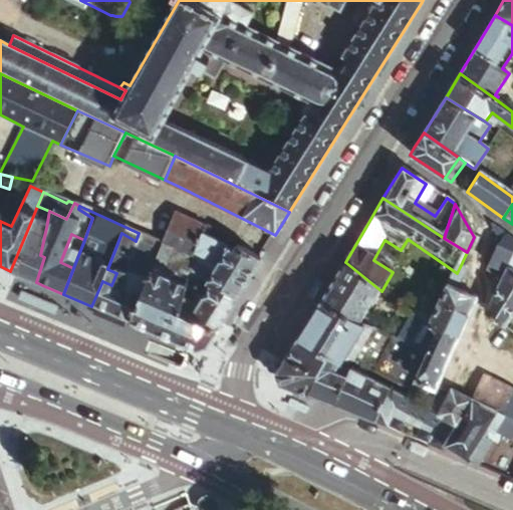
[(233,252),(235,248),(236,245),(172,216),(165,233),(196,247),(199,237),(233,252)]
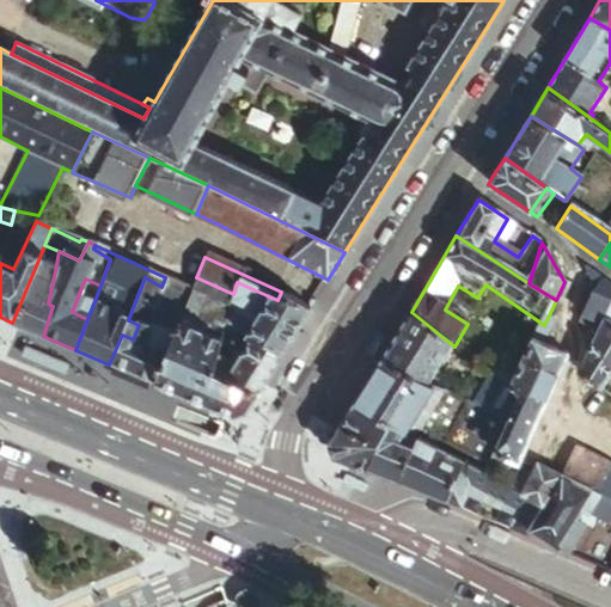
[(37,263),(12,323),(32,331),(43,336),(53,306),(48,304),(55,271),(37,263)]
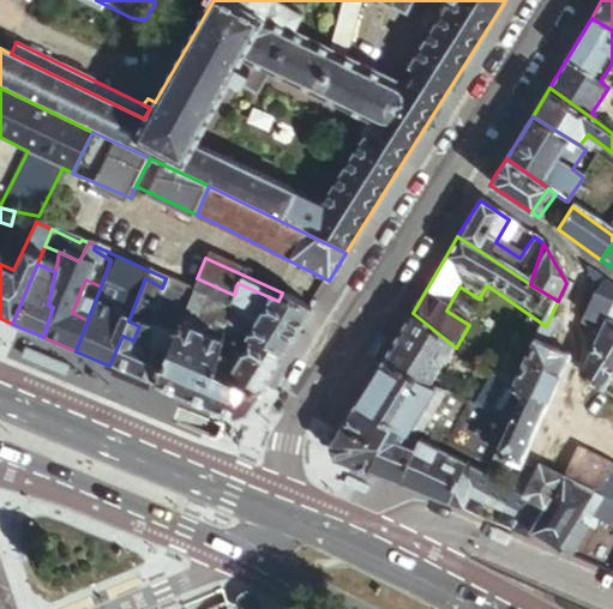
[(600,336),(612,302),(612,288),(584,267),(581,269),(584,275),(587,275),(588,277),(589,279),(590,282),(592,285),(590,293),(589,293),(588,299),(589,300),(581,321),(580,324),(580,326),(581,329),(600,336)]
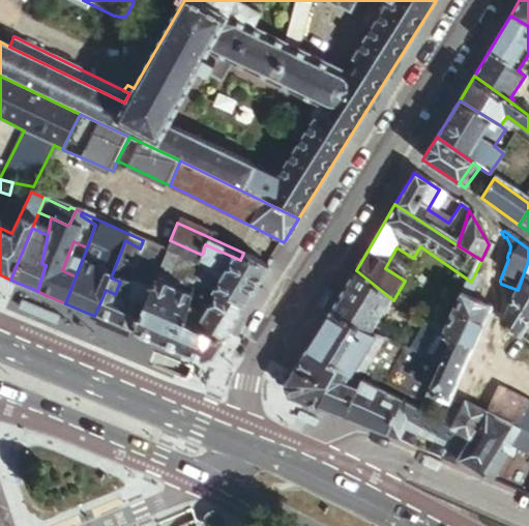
[(94,316),(134,331),(150,289),(127,280),(140,249),(125,240),(111,278),(120,282),(115,294),(106,290),(94,316)]
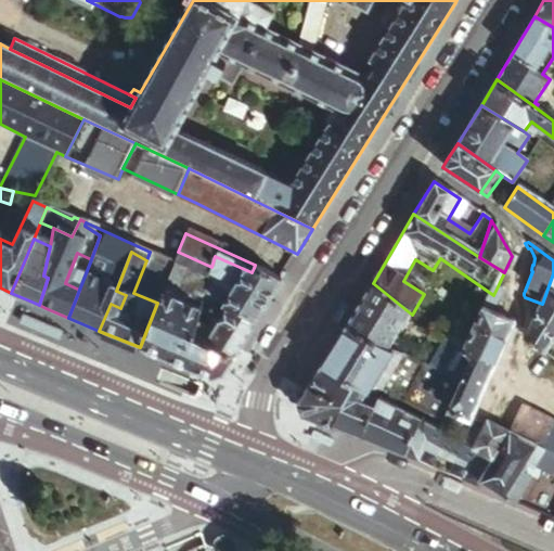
[(174,263),(150,252),(146,260),(169,273),(174,263)]
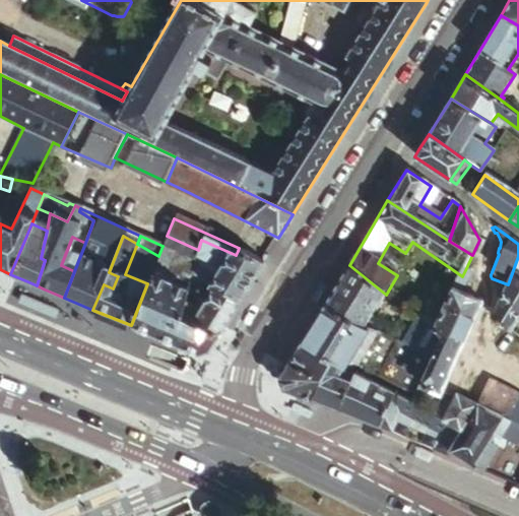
[(167,236),(163,246),(195,261),(196,258),(198,250),(167,236)]
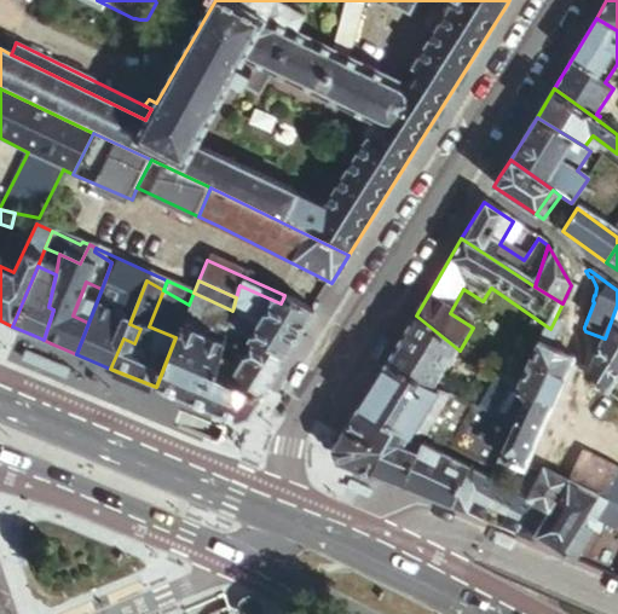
[(313,312),(283,299),(281,303),(240,285),(236,297),(234,307),(247,313),(242,320),(255,329),(247,342),(284,358),(293,345),(313,312)]
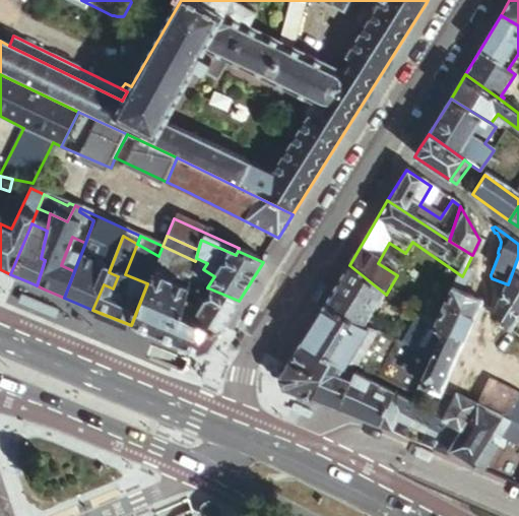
[(195,261),(163,246),(158,256),(151,275),(186,288),(188,282),(195,261)]
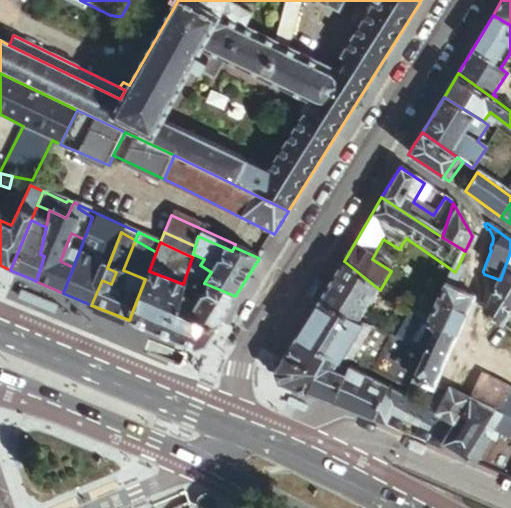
[(510,252),(500,280),(488,314),(503,327),(510,315),(510,252)]
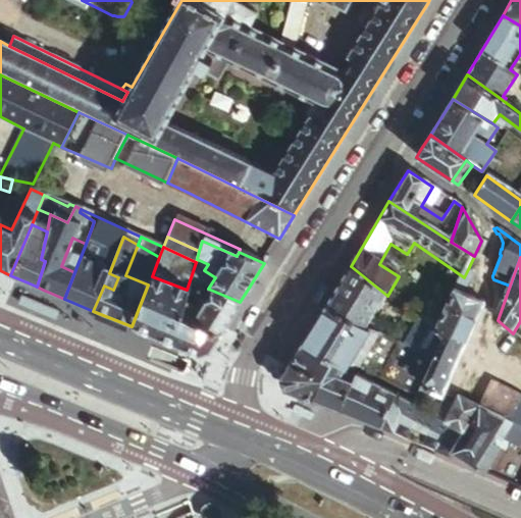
[(387,296),(351,266),(325,307),(367,332),(387,296)]
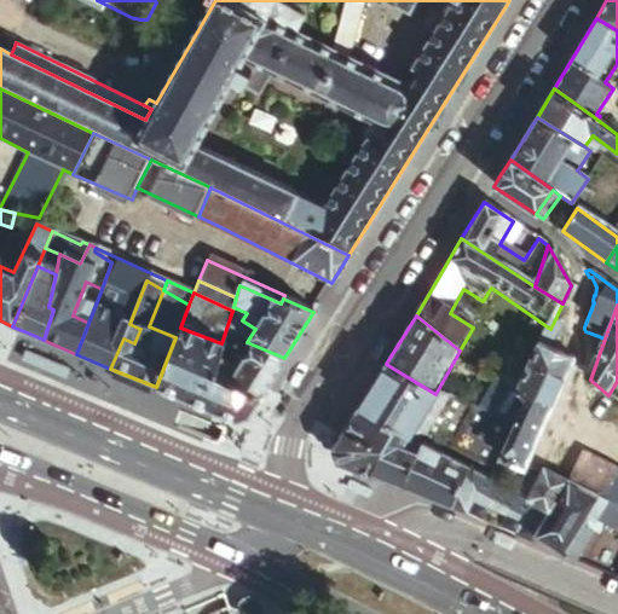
[(564,323),(555,319),(550,329),(529,376),(519,397),(529,405),(518,429),(504,458),(527,469),(577,360),(554,349),(565,328),(564,323)]
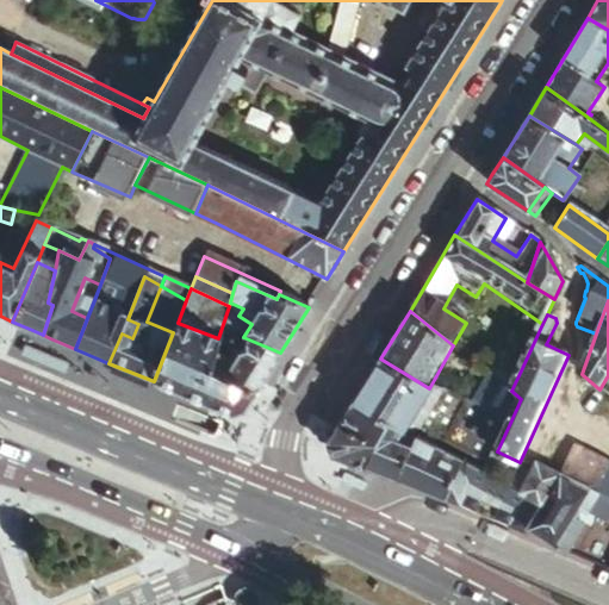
[(173,332),(154,381),(231,413),(246,411),(256,390),(207,369),(212,355),(218,338),(178,323),(173,332)]
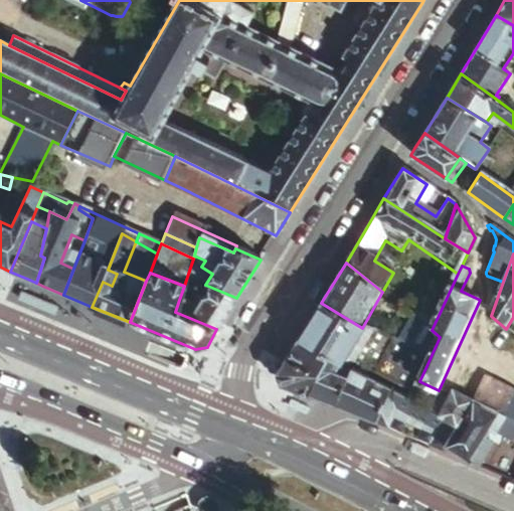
[(186,280),(184,286),(191,288),(193,282),(186,280)]
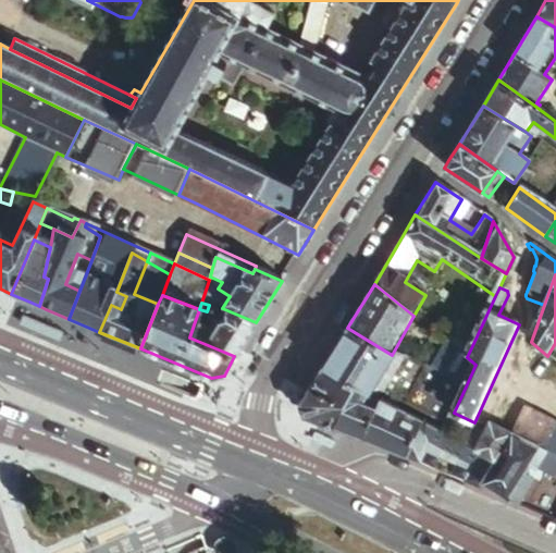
[(212,315),(217,307),(209,305),(207,311),(209,312),(212,315)]
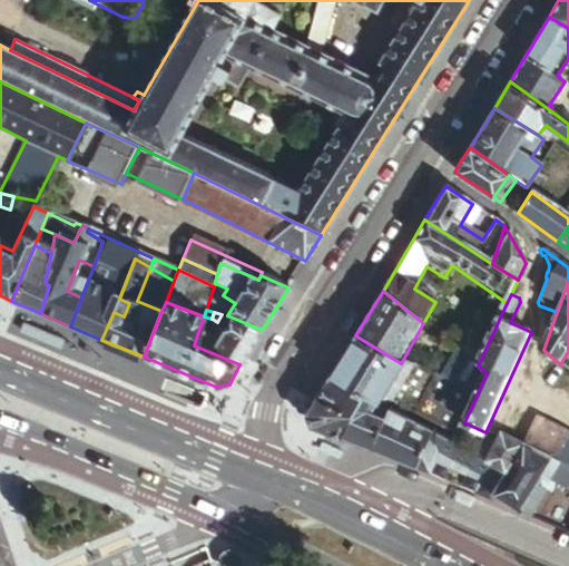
[(194,345),(239,364),(249,349),(262,330),(227,315),(222,314),(217,322),(214,320),(211,328),(215,330),(212,338),(198,332),(194,345)]
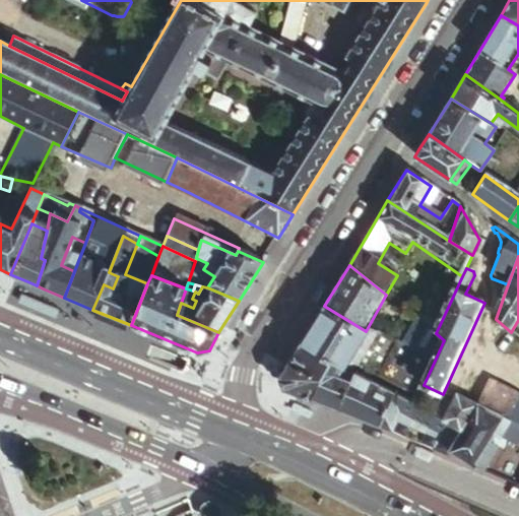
[(366,331),(324,306),(300,344),(332,363),(347,371),(355,368),(417,398),(424,385),(435,361),(406,348),(369,333),(366,331)]
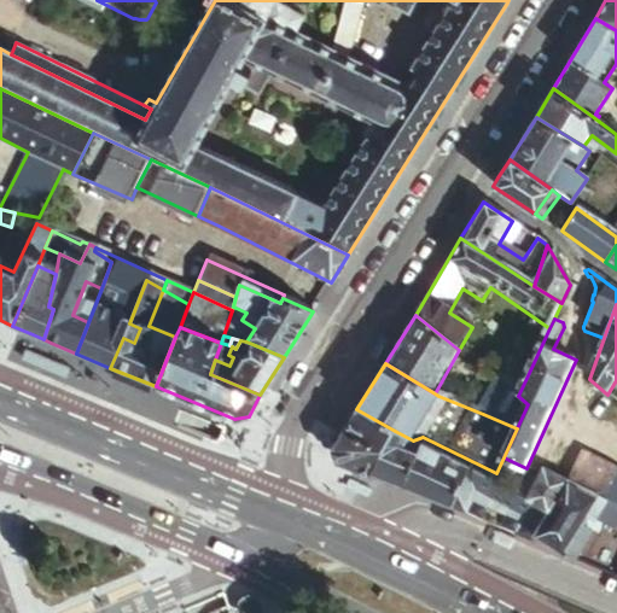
[(511,365),(499,380),(501,383),(518,396),(528,375),(511,365)]
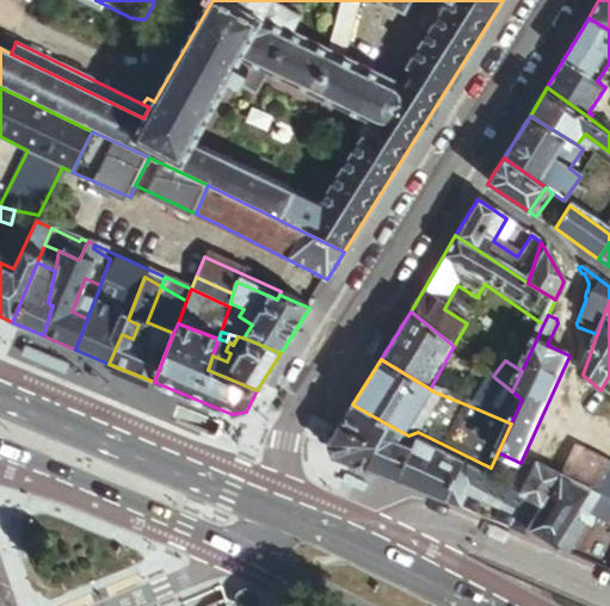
[(512,391),(495,378),(478,409),(511,424),(522,400),(512,391)]
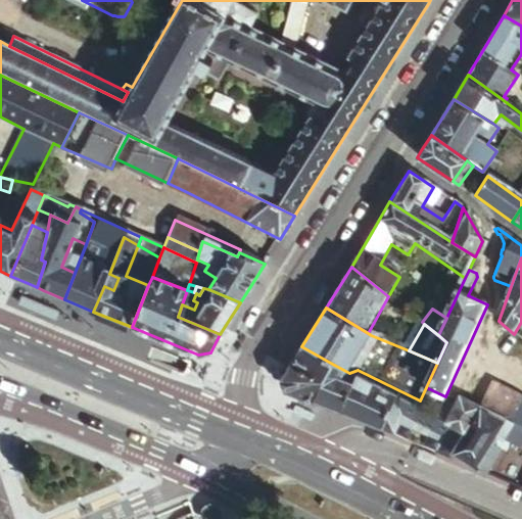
[(334,365),(301,346),(281,380),(285,390),(312,402),(334,365)]
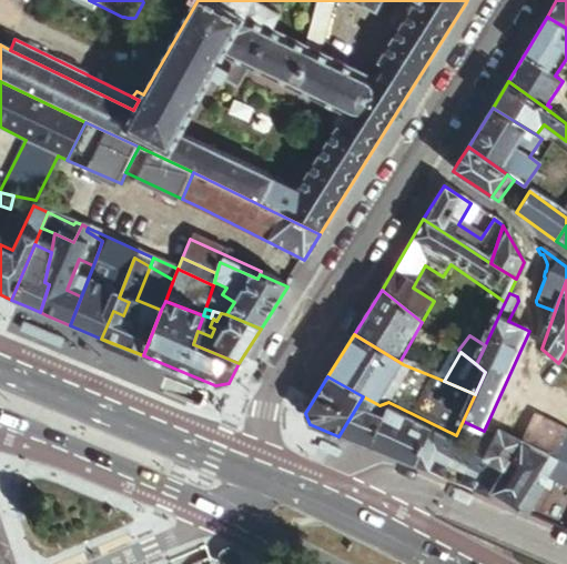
[(412,467),(432,433),(390,411),(390,412),(383,410),(380,405),(363,396),(338,436),(412,467)]
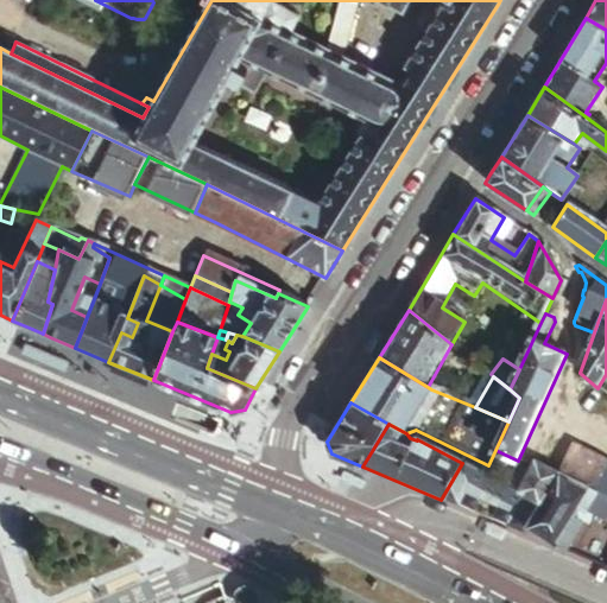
[(524,496),(462,463),(441,500),(520,534),(524,528),(541,505),(524,496)]
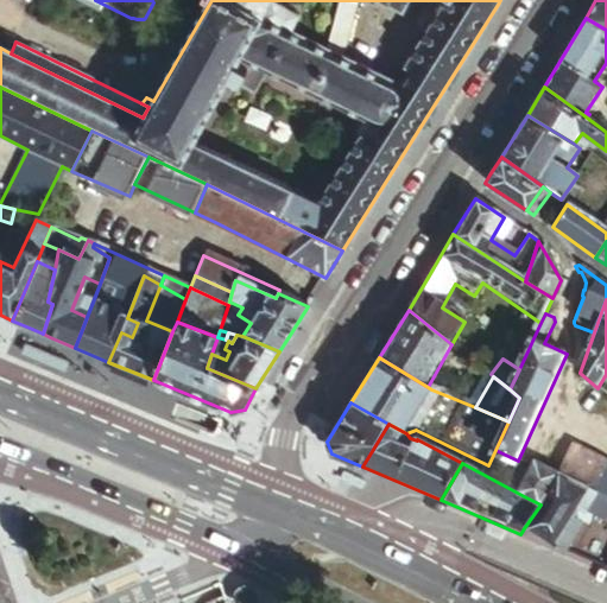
[(538,464),(524,496),(541,505),(562,475),(538,464)]
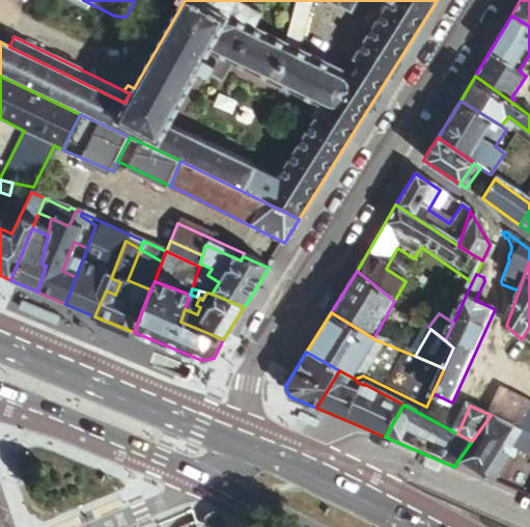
[(457,462),(481,477),(493,482),(502,469),(499,466),(504,460),(499,455),(507,445),(512,448),(525,431),(522,430),(491,415),(472,441),(457,462)]
